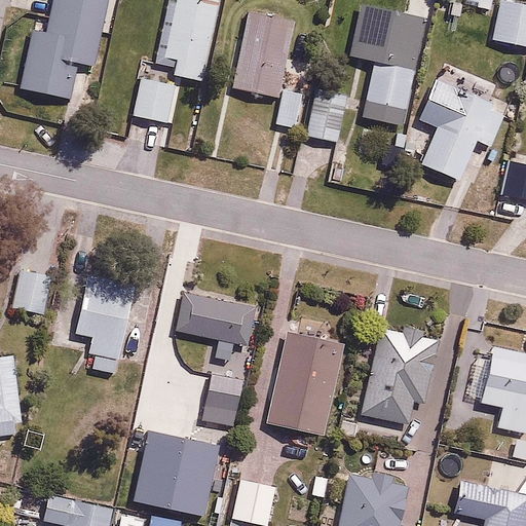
[(34,23),(22,85),(70,96),(76,62),(92,65),(105,0),(51,0),(46,26),(34,23)]
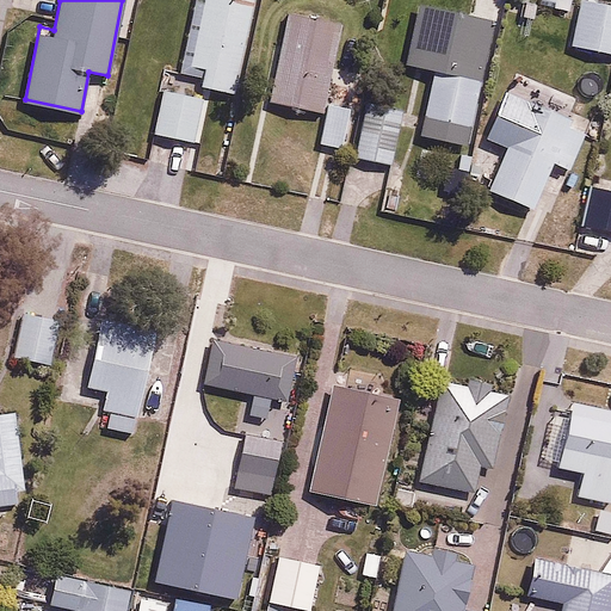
[(197,0),(179,71),(204,78),(202,84),(230,91),(254,0),(197,0)]
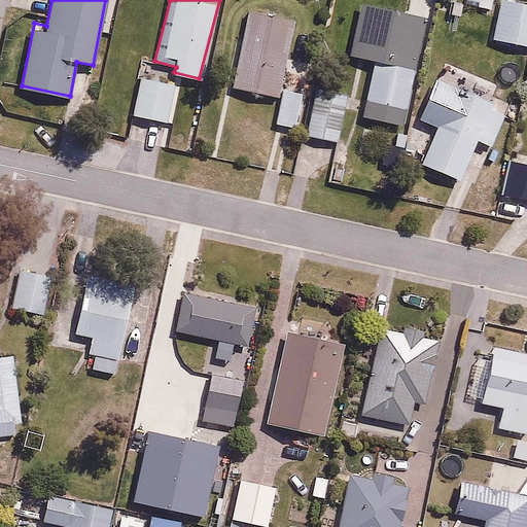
[(526,1),(520,0),(497,0),(492,38),(526,43),(526,1)]
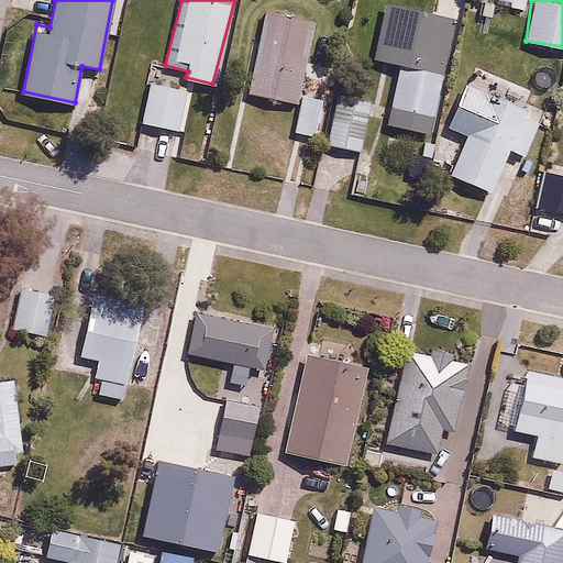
[(396,64),(385,122),(434,132),(456,18),(378,3),(367,58),(396,64)]
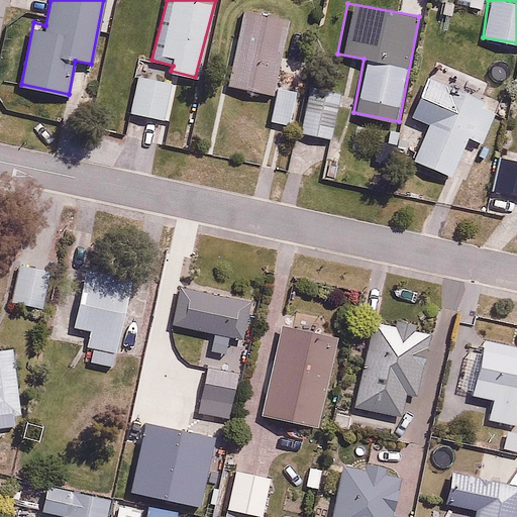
[(289,22),(247,12),(229,84),(271,94),(289,22)]
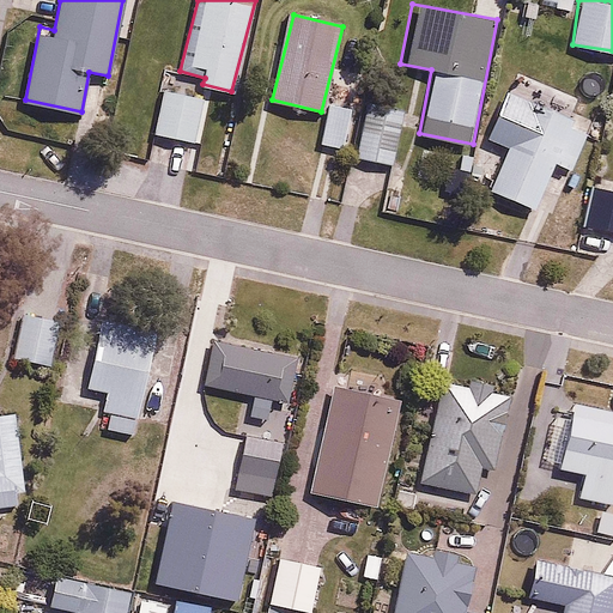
[(593,120),(508,83),(486,132),(509,143),(489,190),(535,211),(557,164),(571,170),(593,120)]
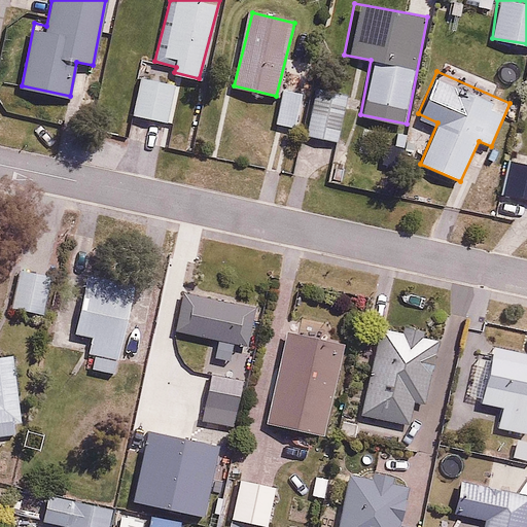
[(173,85),(139,79),(134,112),(168,118),(173,85)]
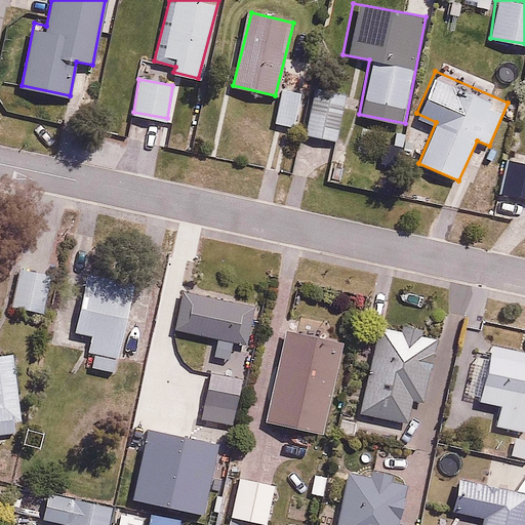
[(301,88),(281,85),(275,121),(295,125),(301,88)]
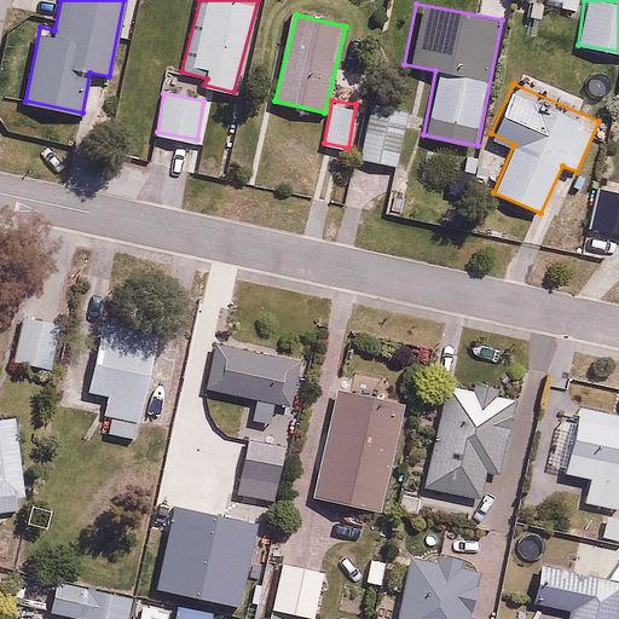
[(408,113),(374,104),(360,156),(394,165),(408,113)]
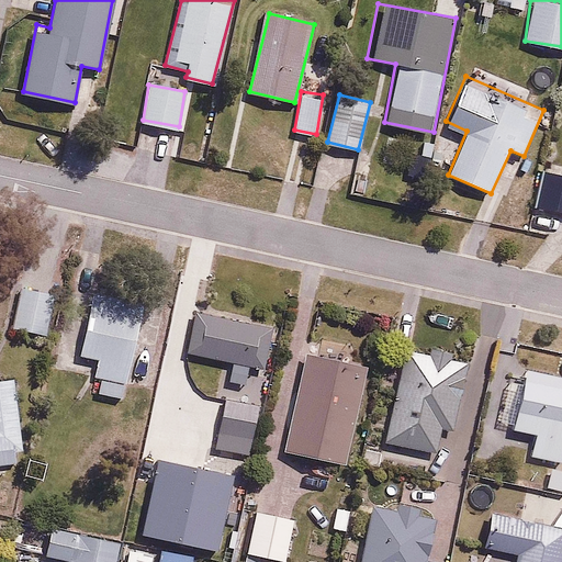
[(561,172),(539,168),(530,206),(561,213),(561,172)]
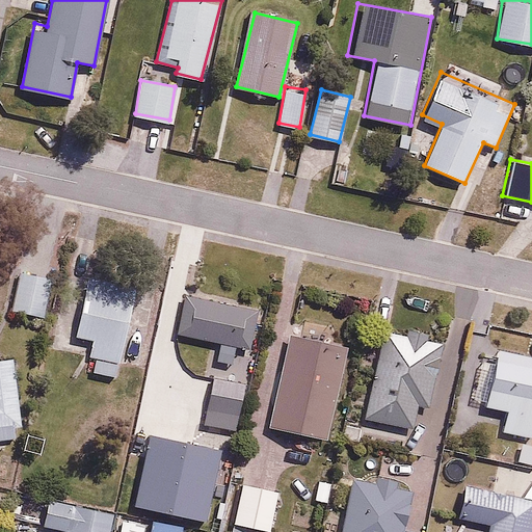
[(51,268),(17,263),(10,310),(45,315),(51,268)]
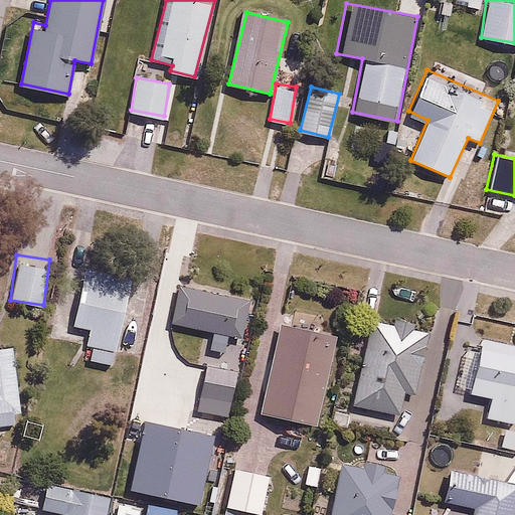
[(133,273),(87,262),(72,323),(92,327),(84,357),(112,363),(133,273)]
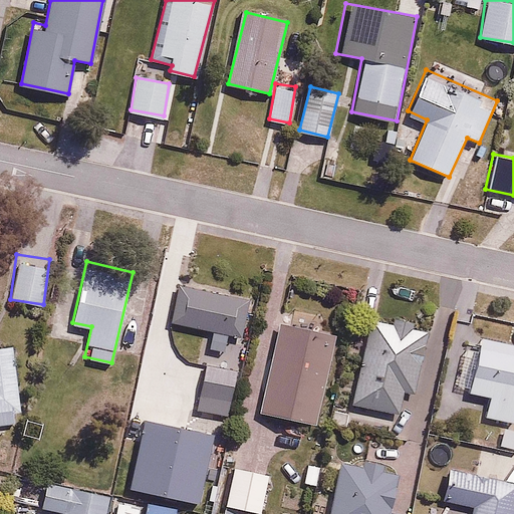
[(251,300),(180,283),(171,320),(241,338),(251,300)]
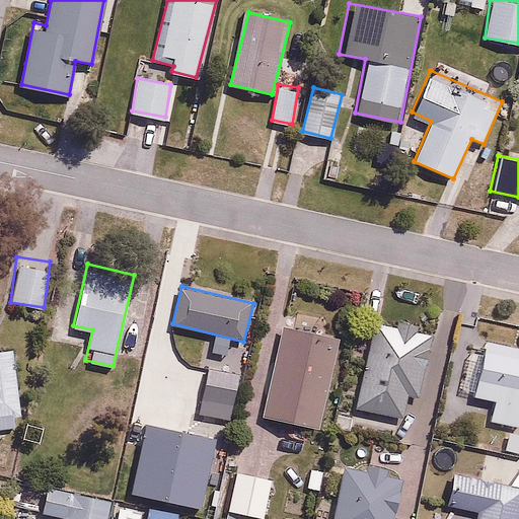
[(417,396),(434,334),(382,319),(359,404),(403,417),(410,394),(417,396)]
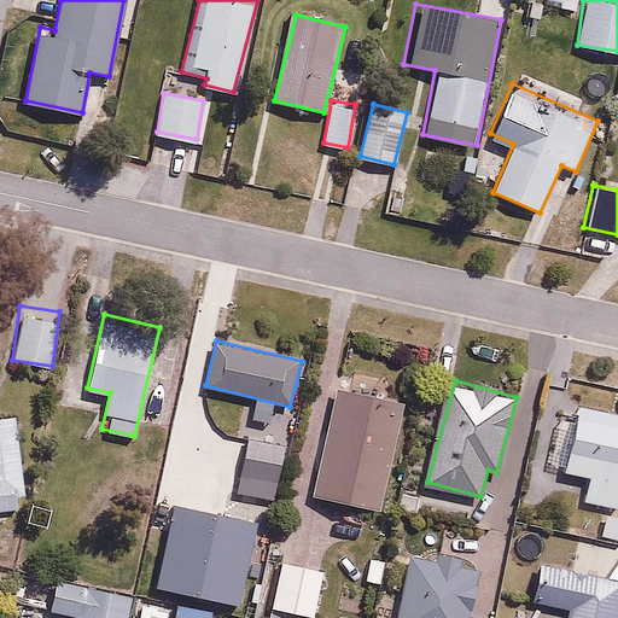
[(407,404),(338,388),(312,495),(379,512),(407,404)]
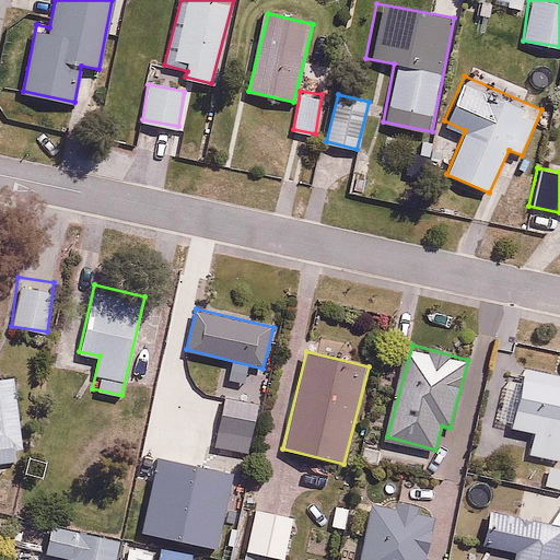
[(559,382),(515,372),(503,423),(537,431),(532,454),(559,461),(559,382)]
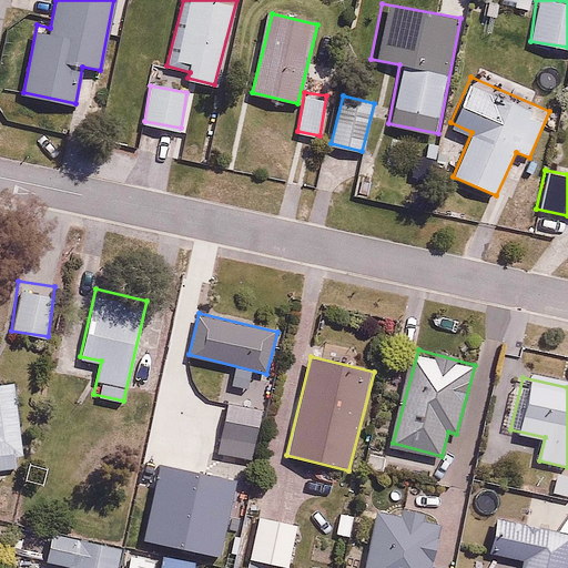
[(16,454),(22,454),(21,434),(17,434),(14,383),(0,383),(0,469),(17,468),(16,454)]
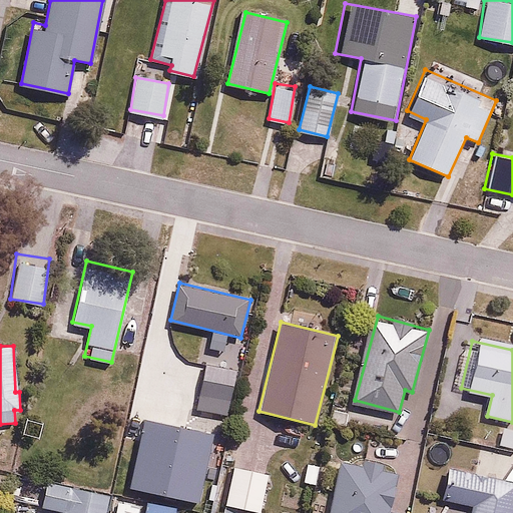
[(236,367),(204,359),(189,417),(221,425),(236,367)]
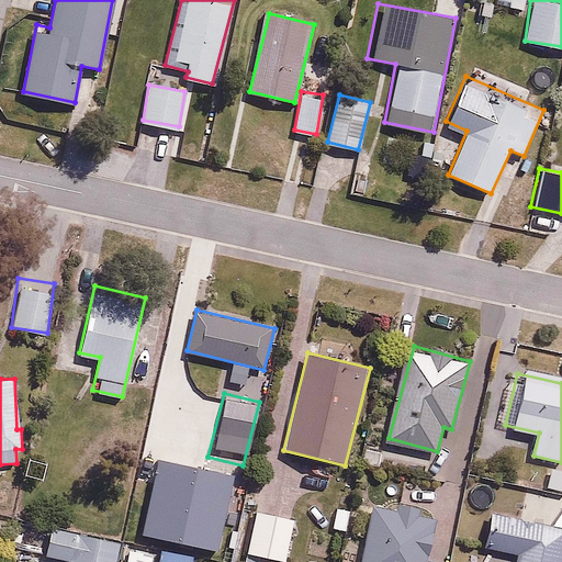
[(447,561),(426,558),(435,518),(377,505),(363,561),(447,561)]
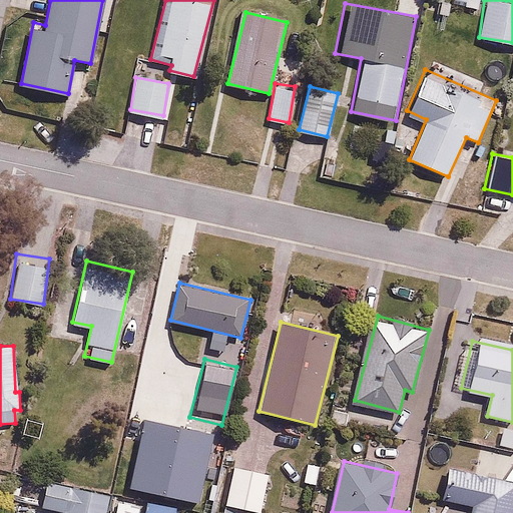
[(271,469),(236,462),(227,503),(261,511),(271,469)]
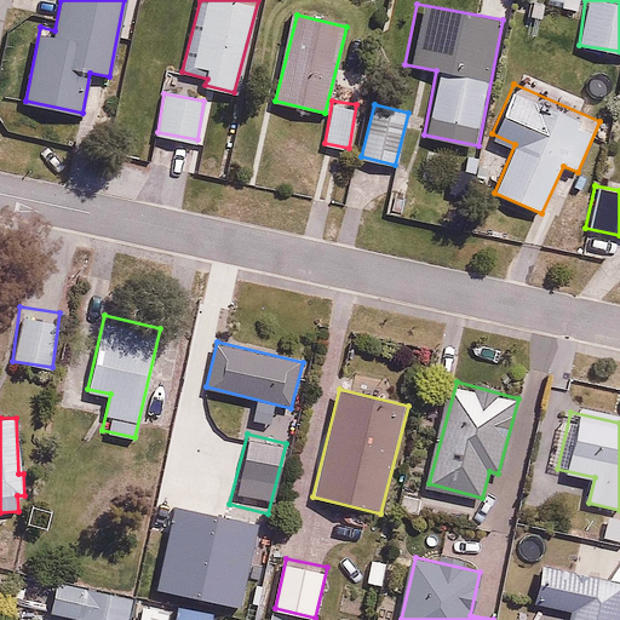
[(616,619),(619,603),(619,586),(544,570),(538,601),(572,608),(568,619),(616,619)]
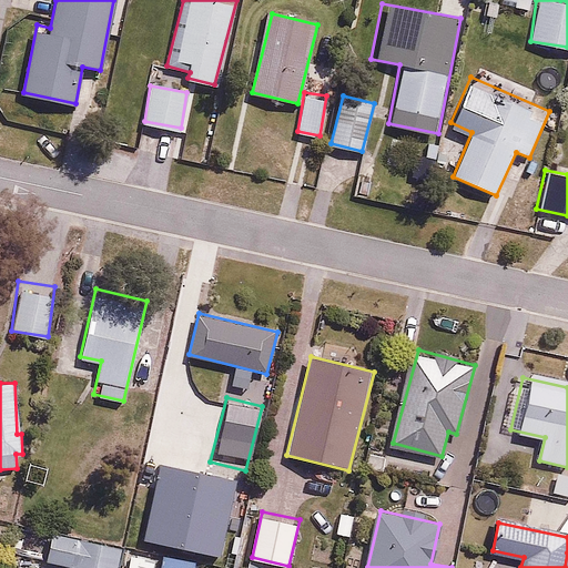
[(52,533),(47,559),(71,565),(70,567),(121,567),(125,547),(52,533)]
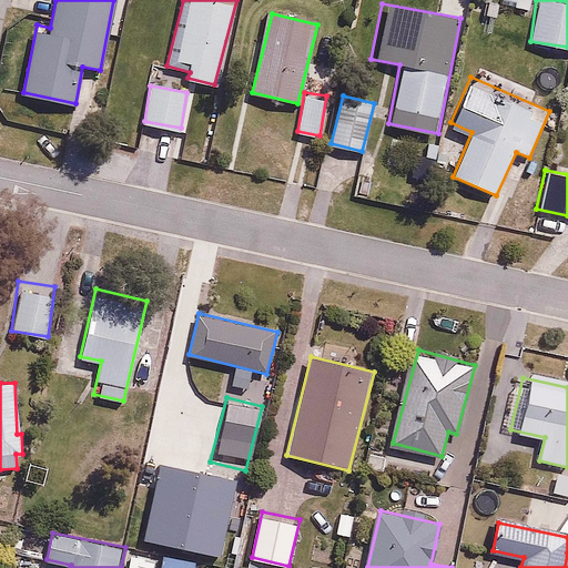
[(152,567),(155,556),(130,551),(127,567),(152,567)]
